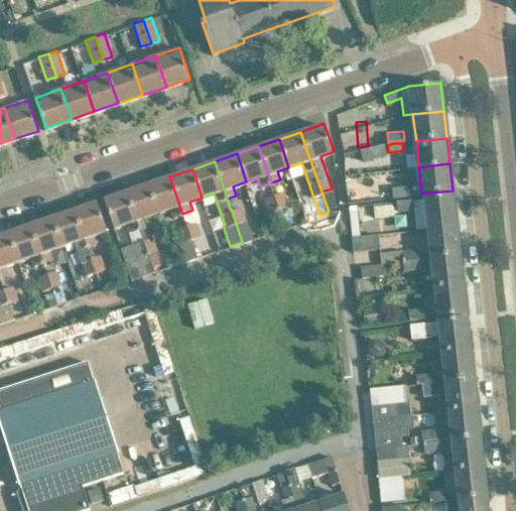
[(174,217),(182,214),(169,176),(148,184),(157,213),(171,208),(174,217)]
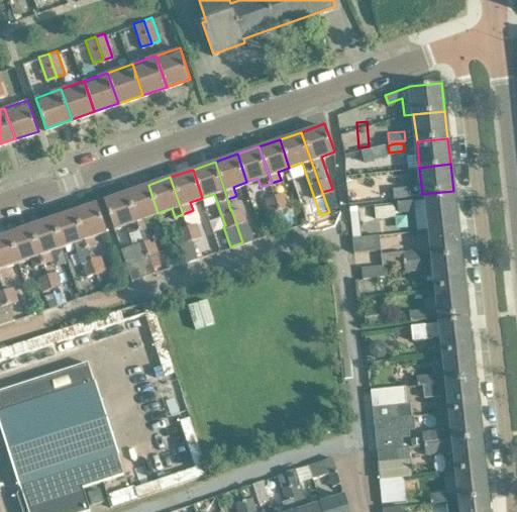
[(146,217),(158,213),(148,185),(126,192),(138,229),(149,225),(146,217)]
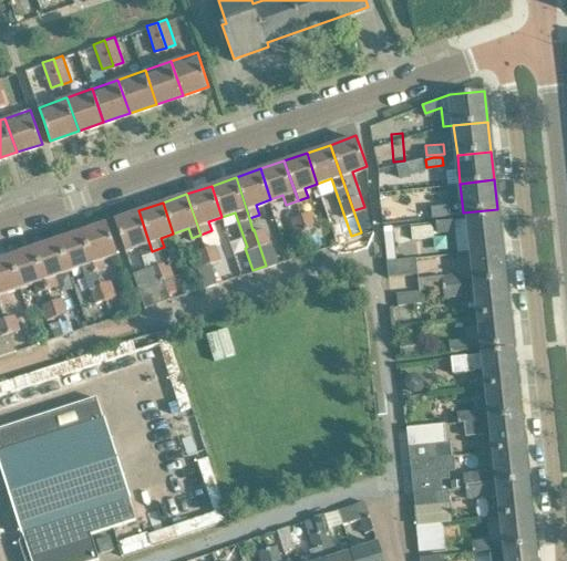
[(449,203),(432,204),(433,215),(450,214),(449,203)]
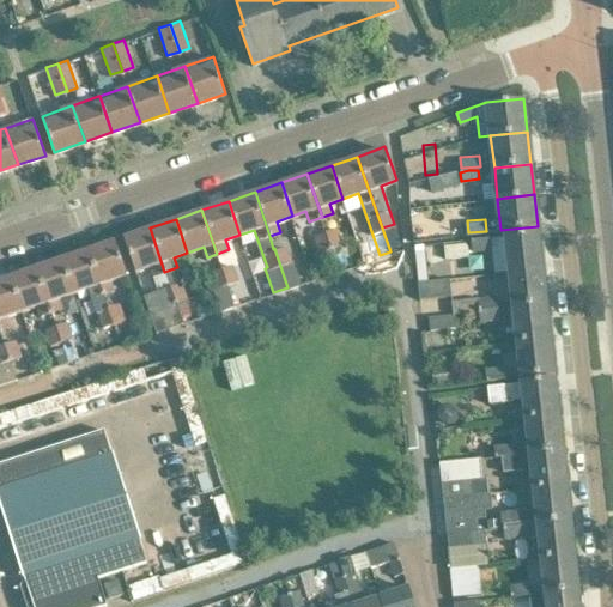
[(326,230),(332,247),(343,242),(337,226),(326,230)]
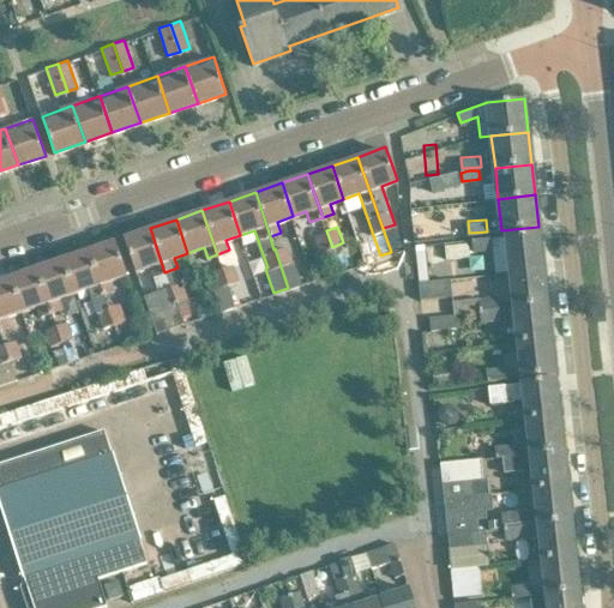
[(169,284),(164,272),(150,228),(124,238),(136,271),(152,265),(155,275),(154,276),(158,289),(144,294),(157,331),(182,321),(180,317),(175,301),(169,284)]
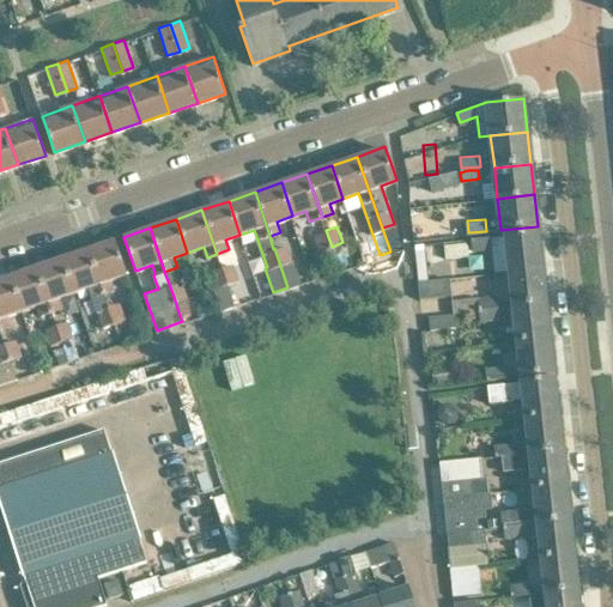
[(320,250),(332,247),(326,230),(314,235),(320,250)]
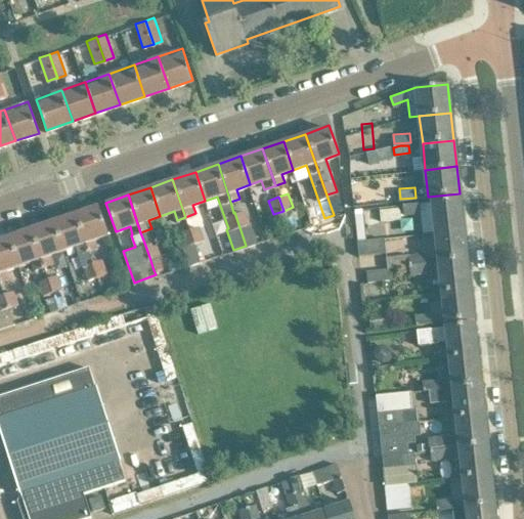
[(436,230),(464,228),(460,198),(402,204),(402,205),(379,208),(381,219),(401,217),(401,214),(421,212),(423,231),(436,230)]
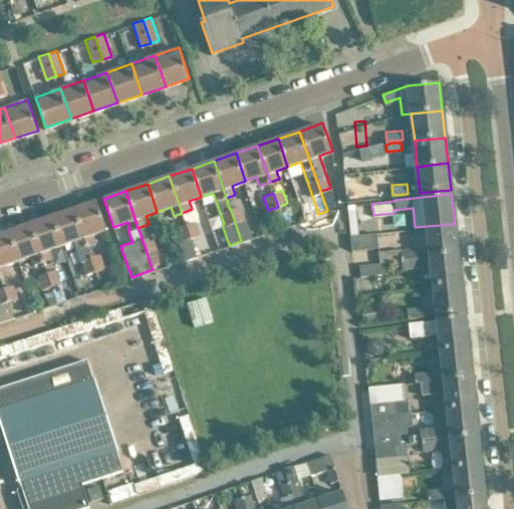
[(86,245),(87,245),(96,242),(93,236),(106,231),(96,201),(73,209),(86,245)]
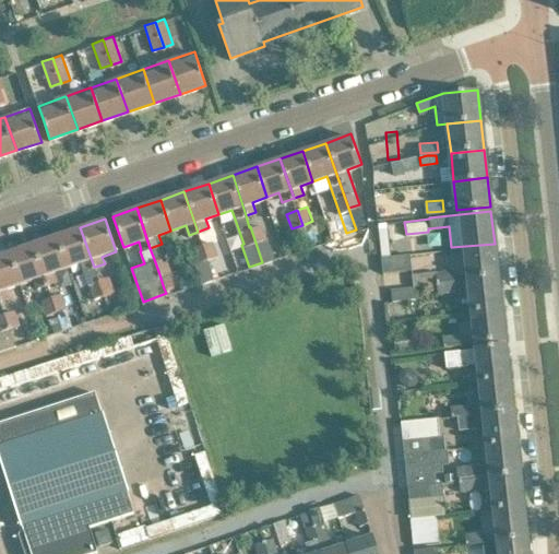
[(250,226),(262,262),(275,258),(268,236),(265,237),(260,223),(250,226)]
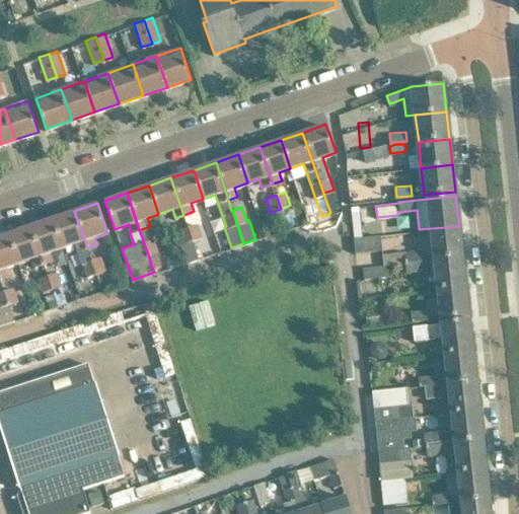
[(74,211),(52,219),(63,249),(75,244),(81,262),(81,263),(86,277),(96,273),(91,259),(87,247),(74,211)]
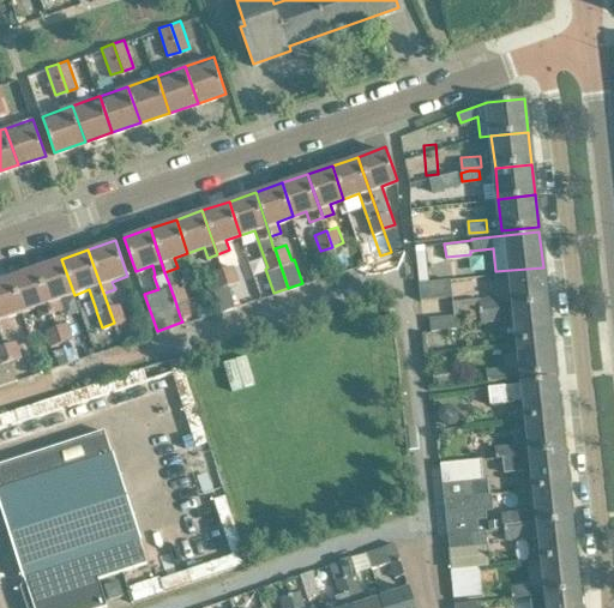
[(60,300),(74,295),(61,259),(36,268),(50,312),(64,308),(60,300)]
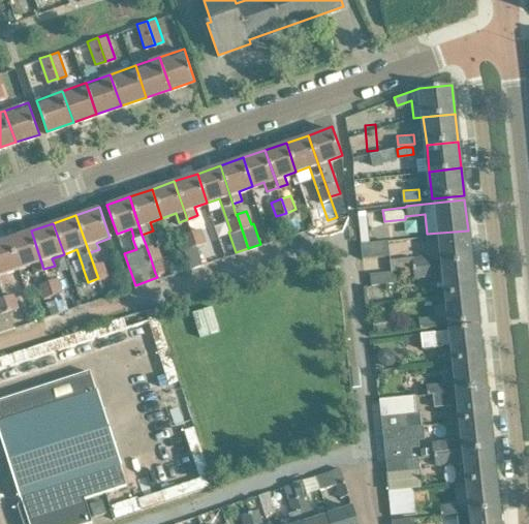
[(191,229),(196,244),(207,241),(201,226),(191,229)]
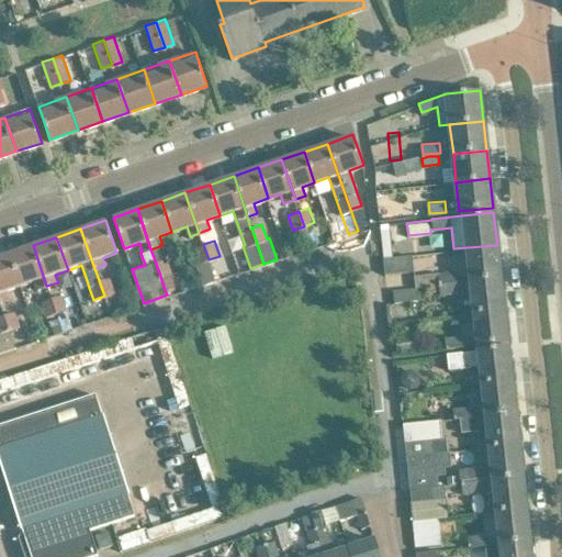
[(202,244),(193,247),(199,263),(208,260),(202,244)]
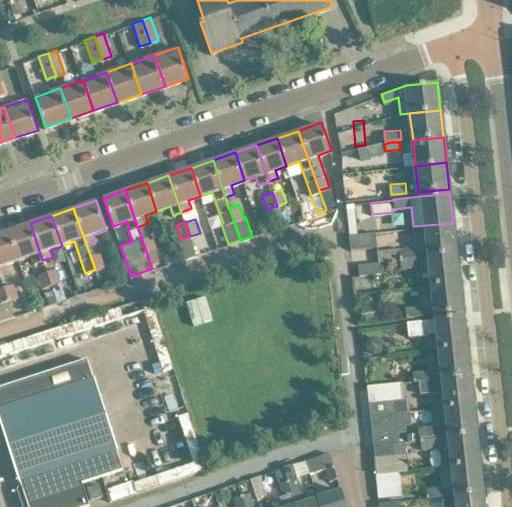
[(34,263),(42,260),(30,223),(8,231),(18,261),(31,256),(34,263)]
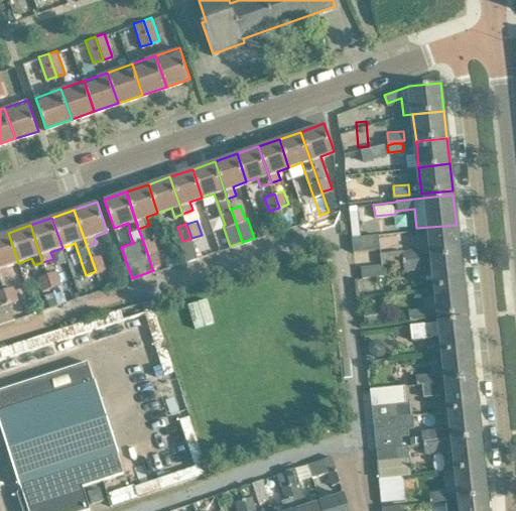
[(432,257),(460,254),(457,225),(429,227),(432,257)]
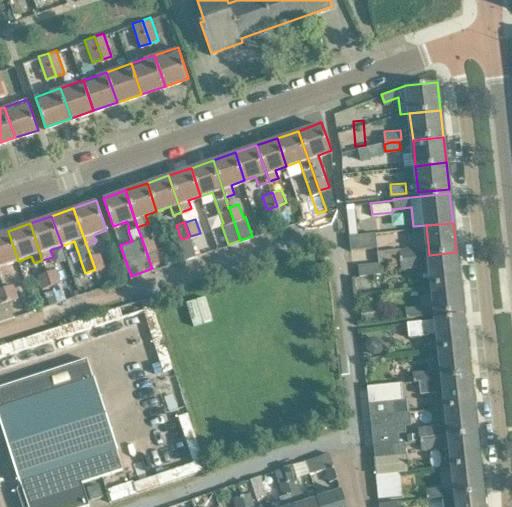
[(7,265),(18,261),(8,231),(0,233),(0,274),(9,272),(7,265)]
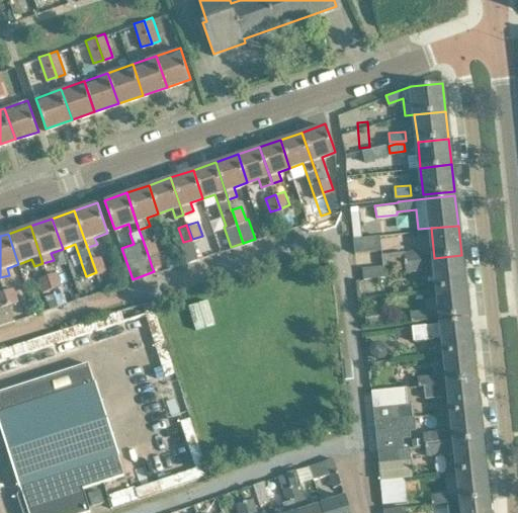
[(143,240),(148,254),(157,251),(152,237),(143,240)]
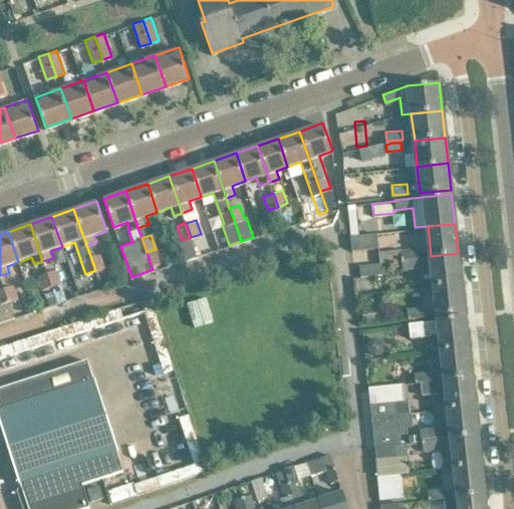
[(365,238),(366,247),(390,246),(389,237),(365,238)]
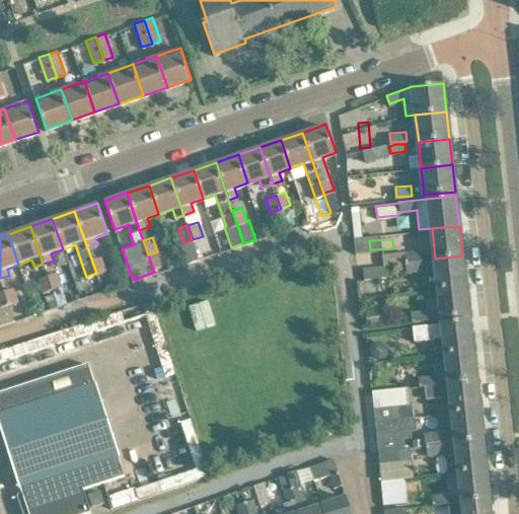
[(182,242),(180,243),(188,263),(199,259),(192,240),(183,242),(182,242)]
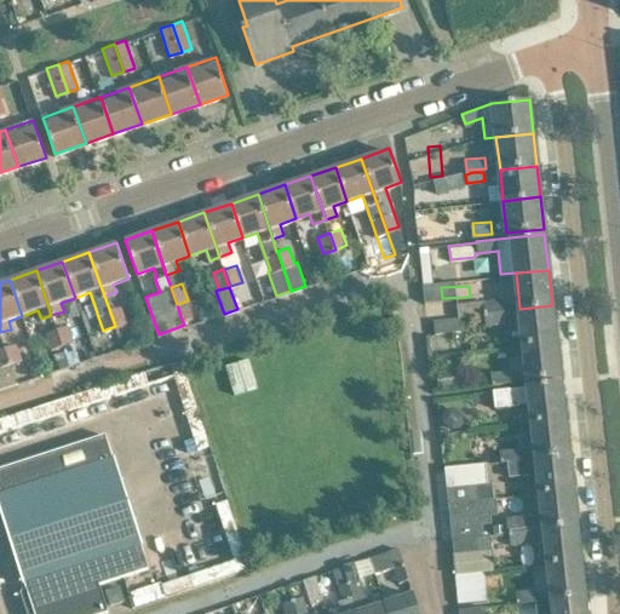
[(484,313),(504,311),(503,297),(457,302),(458,315),(434,317),(434,319),(459,316),(459,315),(483,313),(484,313)]
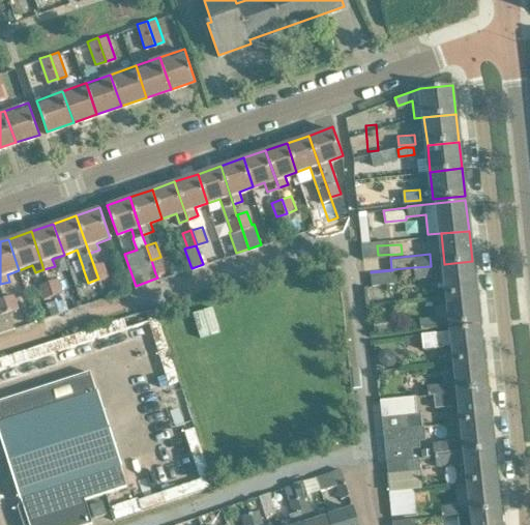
[(160,257),(151,260),(155,273),(165,270),(160,257)]
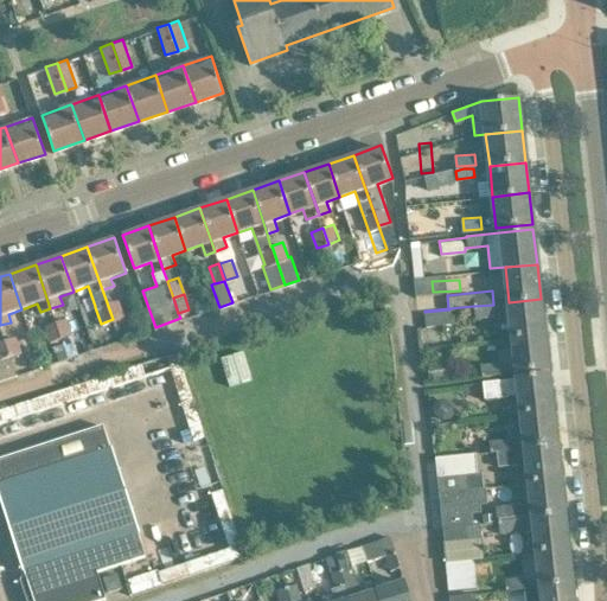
[(107,302),(113,319),(123,315),(117,299),(107,302)]
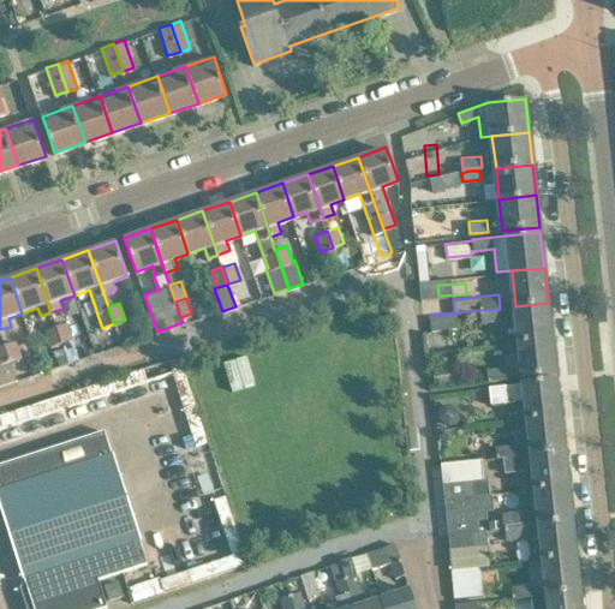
[(520,342),(551,339),(548,303),(515,306),(520,342)]
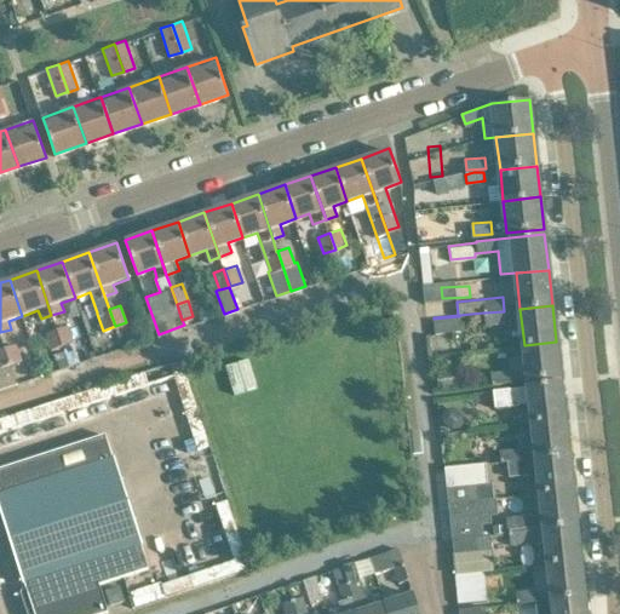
[(504,311),(484,313),(486,323),(505,322),(504,311)]
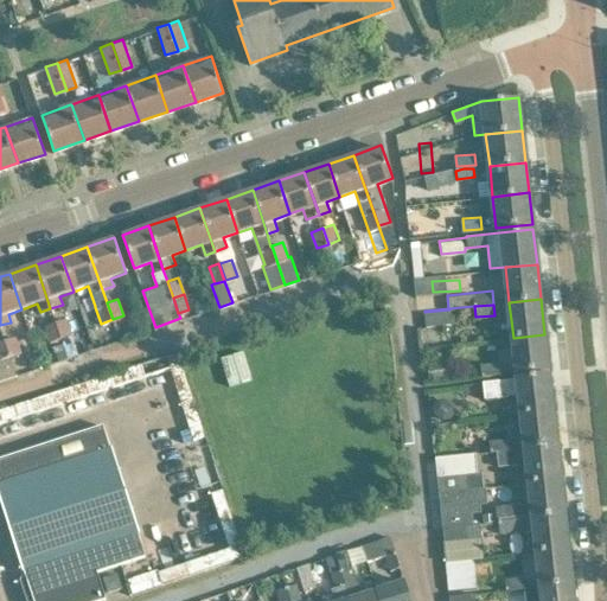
[(449,309),(425,312),(426,325),(451,323),(449,309)]
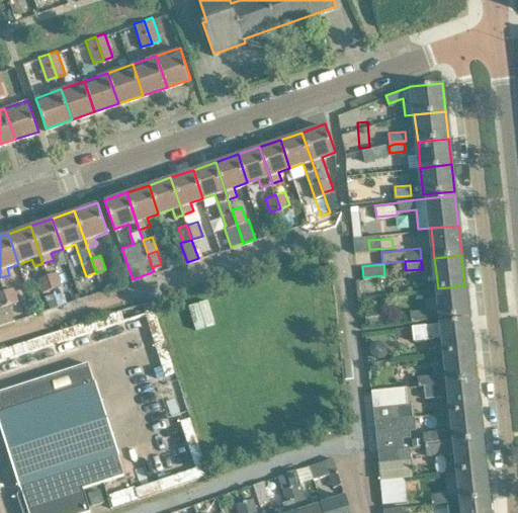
[(57,270),(47,274),(51,287),(52,287),(62,284),(57,270)]
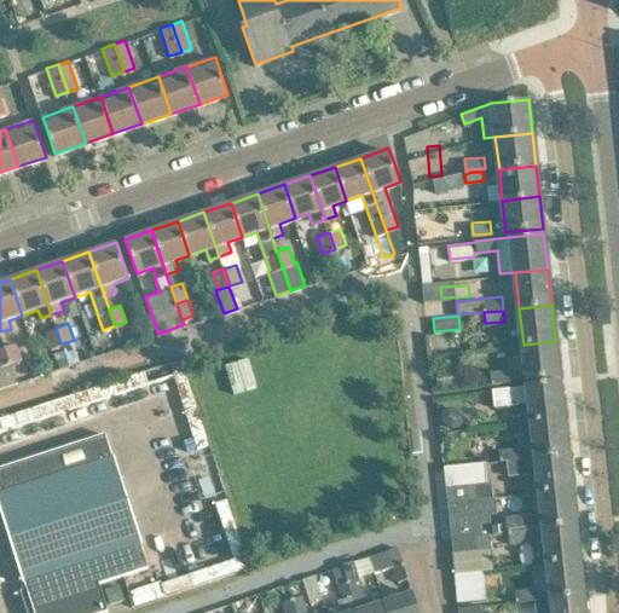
[(51,347),(61,343),(56,328),(45,330),(51,347)]
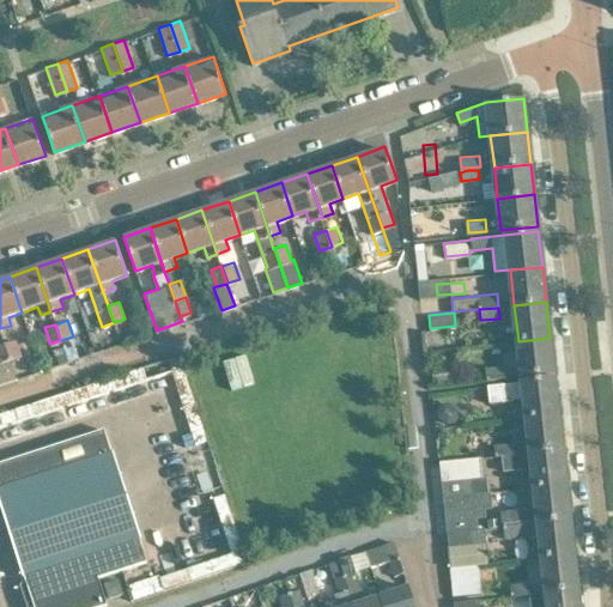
[(8,358),(10,358),(20,354),(16,338),(4,343),(8,358)]
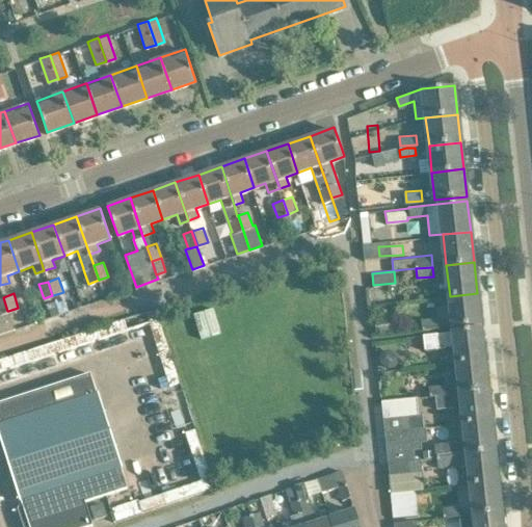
[(477,293),(450,296),(453,326),(481,323),(477,293)]
